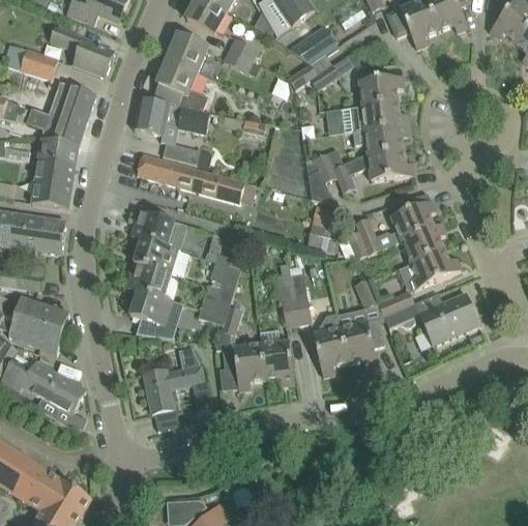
[(71,0),(66,15),(92,26),(96,13),(118,23),(127,0),(71,0)]
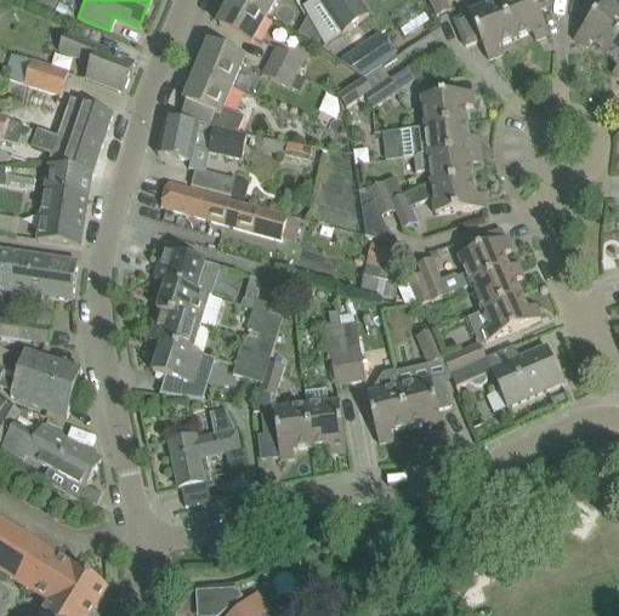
[(270,7),(256,0),(230,0),(217,22),(250,40),(270,7)]
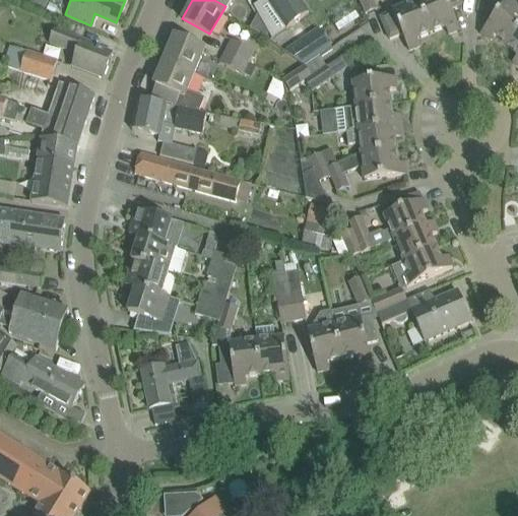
[(267,0),(285,25),(308,10),(300,0),(267,0)]
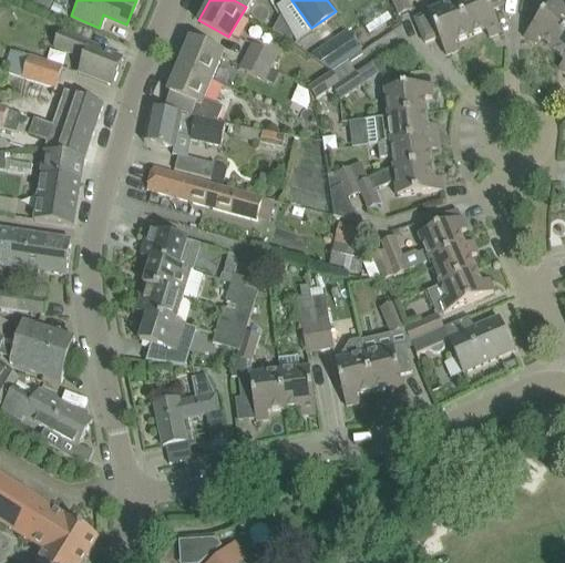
[(391,0),(397,13),(410,8),(407,0),(391,0)]
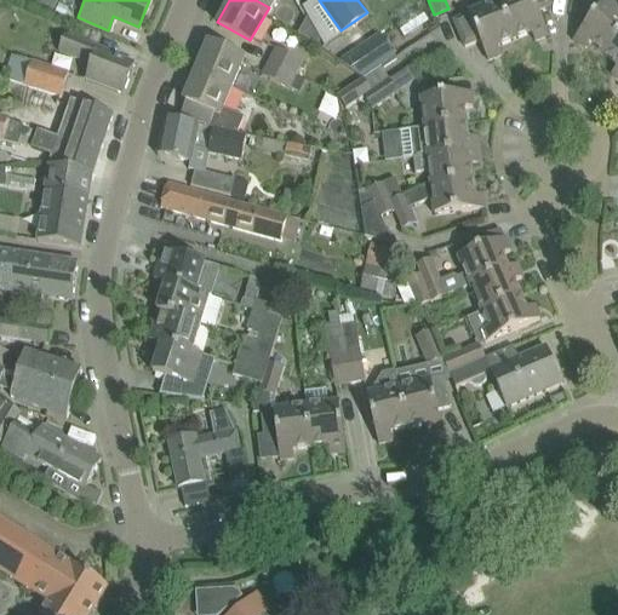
[(513,36),(497,0),(495,0),(467,11),(465,10),(451,16),(463,44),(478,38),(486,57),(499,51),(496,44),(513,36)]
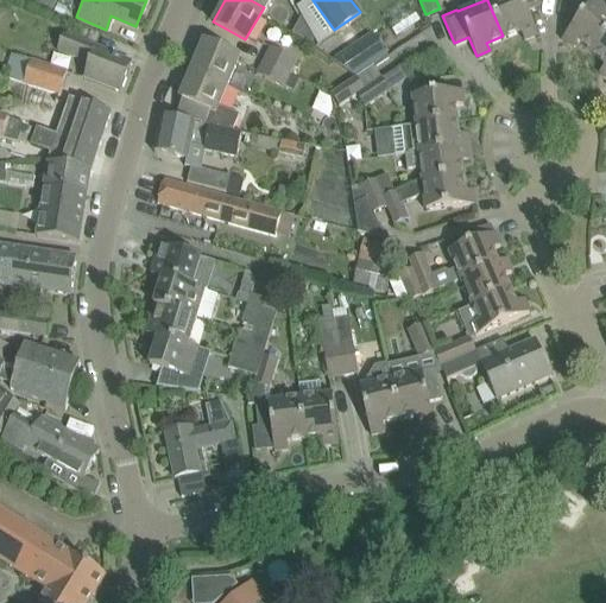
[(487,0),(503,36),(519,29),(523,37),(536,31),(525,7),(540,2),(538,0),(487,0)]
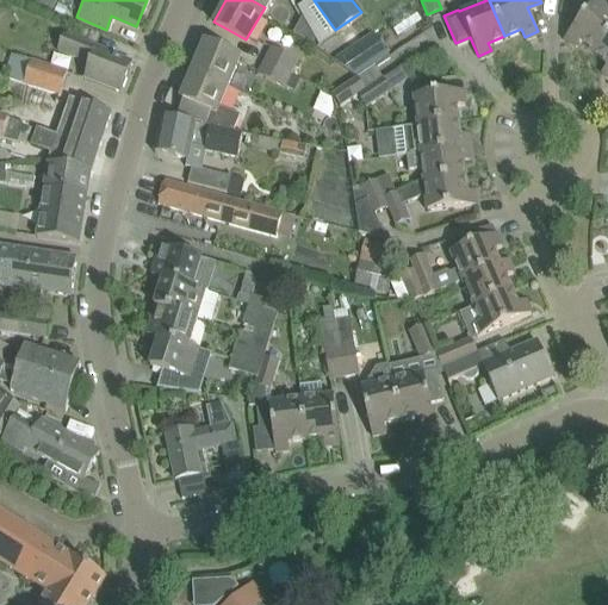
[(579,38),(593,50),(607,32),(607,14),(591,0),(576,0),(570,7),(581,17),(564,36),(574,45),(579,38)]
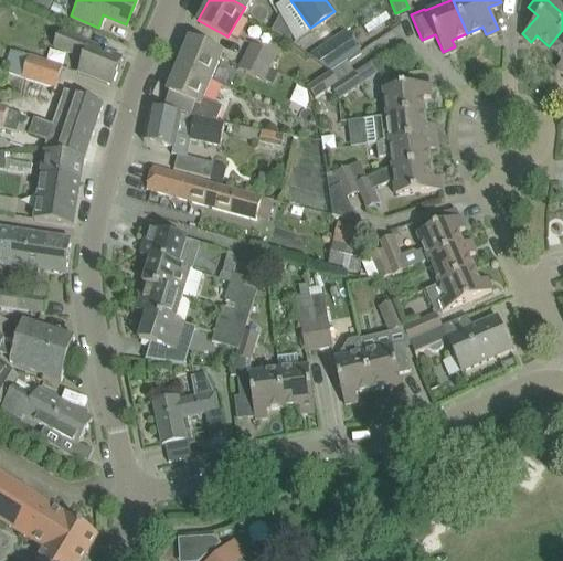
[(52,1),(50,9),(59,12),(62,6),(52,1)]
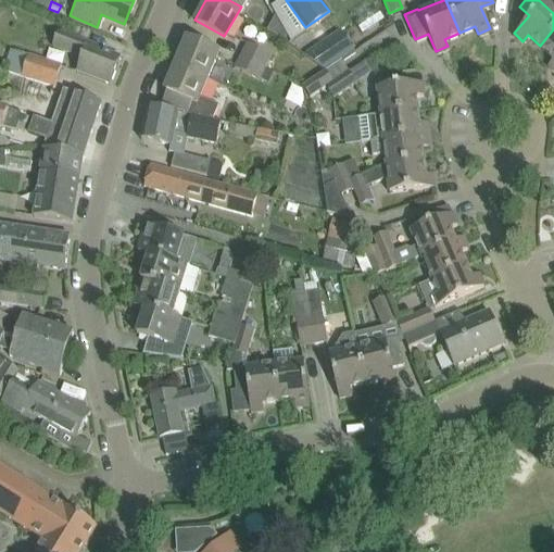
[(273,14),(265,28),(282,37),(285,33),(273,14)]
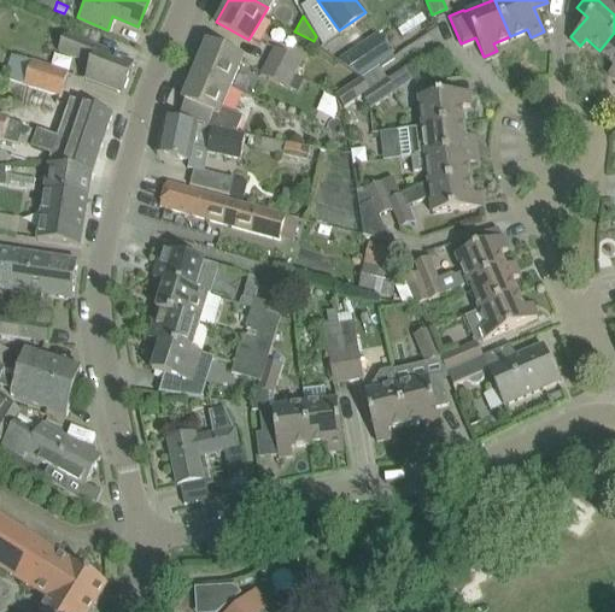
[(133,62),(117,56),(116,54),(117,52),(64,30),(57,47),(89,60),(83,77),(121,92),(133,62)]
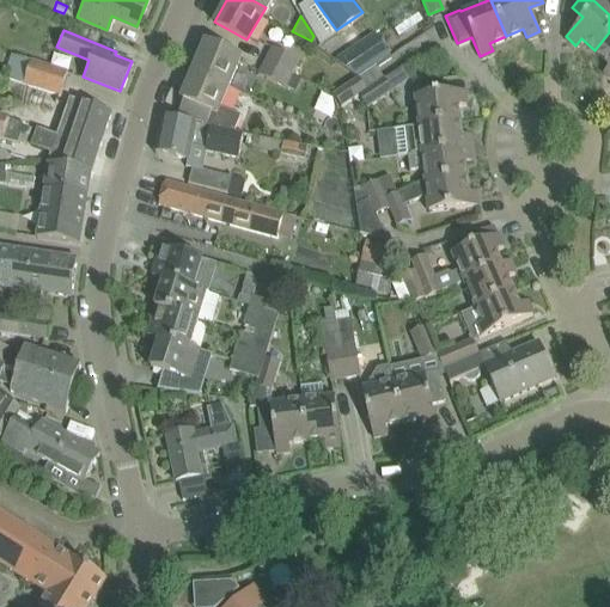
[(358,74),(389,53),(373,31),(335,57),(358,74)]
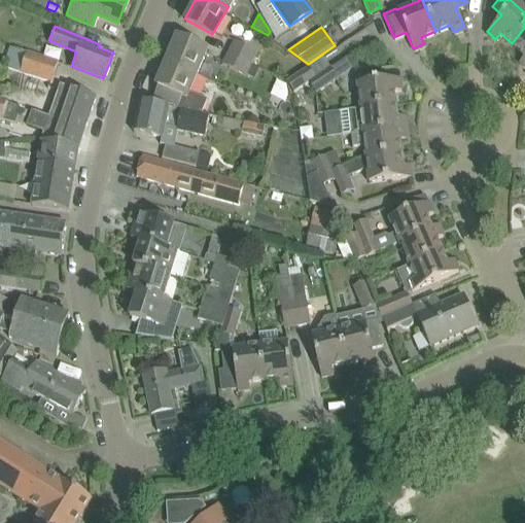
[(524,28),(512,43),(523,54),(519,59),(524,65),(524,28)]
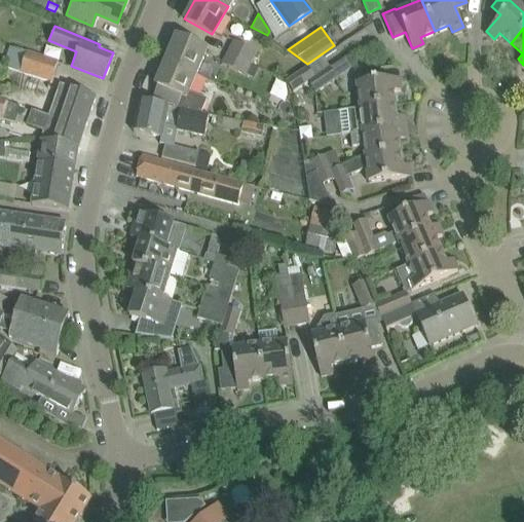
[(176,35),(163,65),(193,78),(206,47),(176,35)]
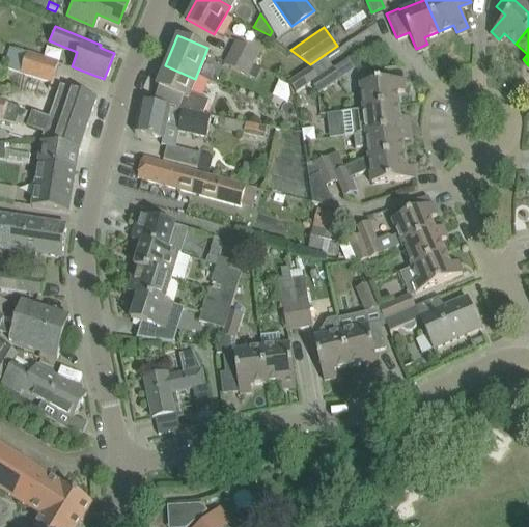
[(234,39),(228,51),(251,62),(257,51),(234,39)]
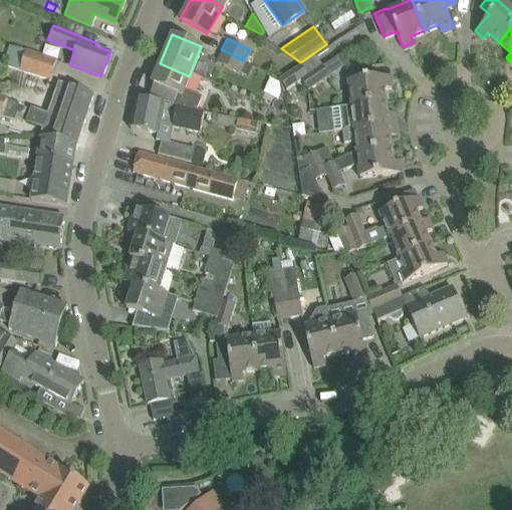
[(8,44),(3,62),(50,76),(56,59),(8,44)]
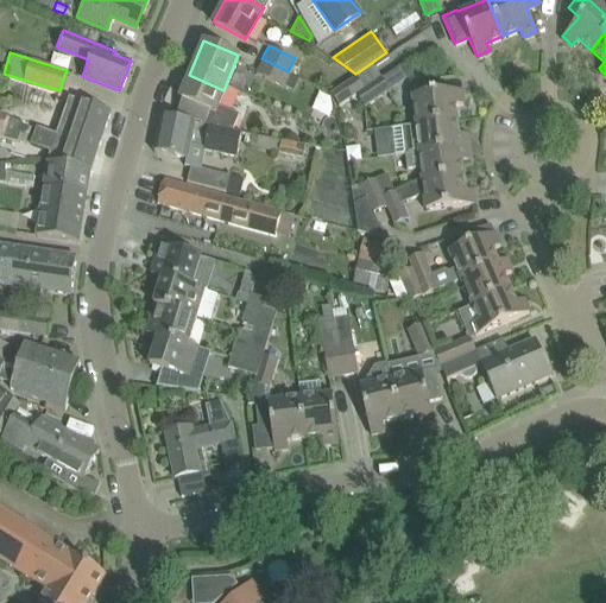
[(288,71),(262,58),(256,73),(282,86),(288,71)]
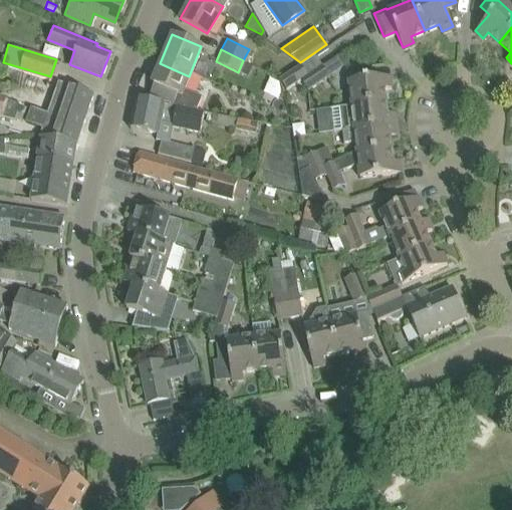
[(285,87),(299,78),(321,64),(322,62),(316,53),(300,64),(299,63),(278,77),(285,87)]
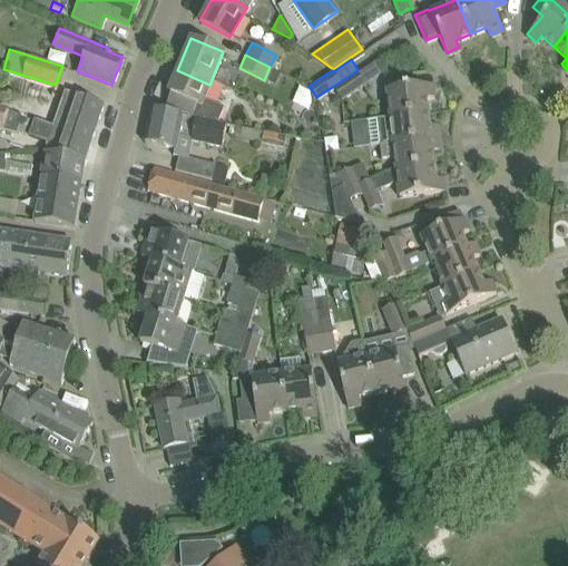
[(191,114),(191,115),(217,119),(224,105),(204,96),(209,85),(177,70),(168,90),(169,91),(164,104),(185,113),(191,114)]
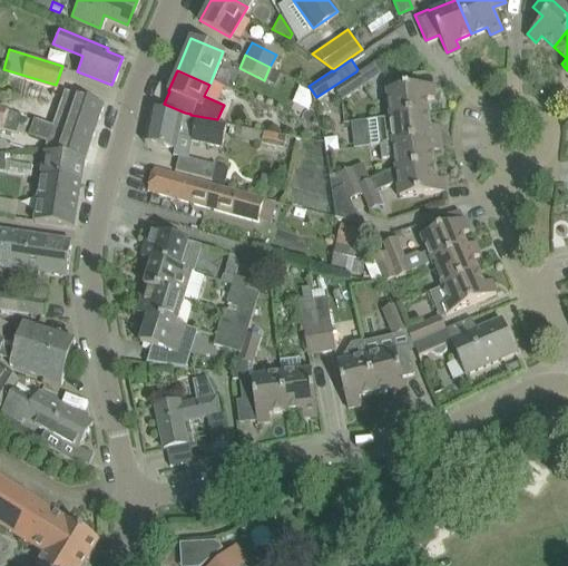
[(356,71),(332,87),(340,98),(363,83),(356,71)]
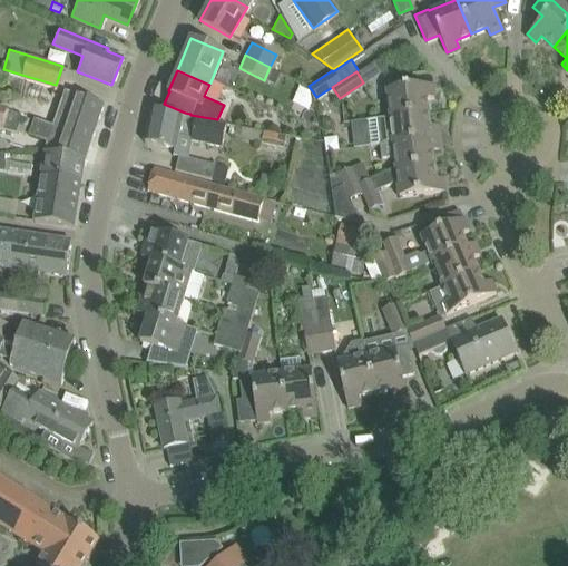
[(385,88),(389,114),(389,115),(427,110),(424,97),(432,96),(431,83),(385,88)]
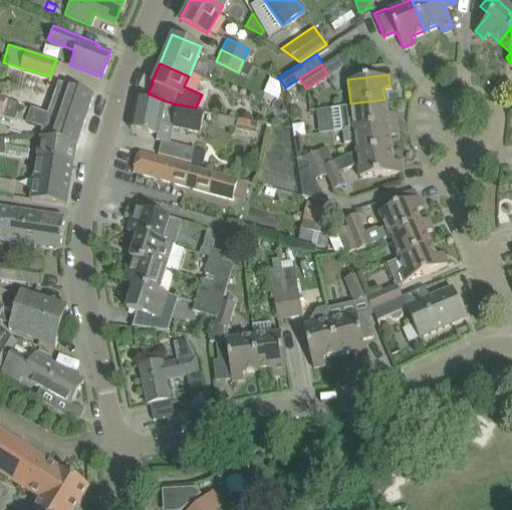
[(47,114),(40,135),(76,141),(81,124),(92,92),(59,80),(47,114)]
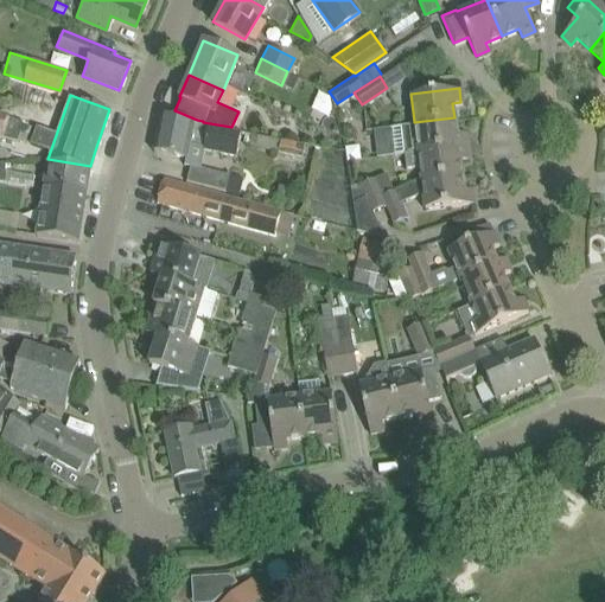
[(0,135),(2,135),(17,139),(23,119),(7,115),(8,113),(0,110),(0,135)]
